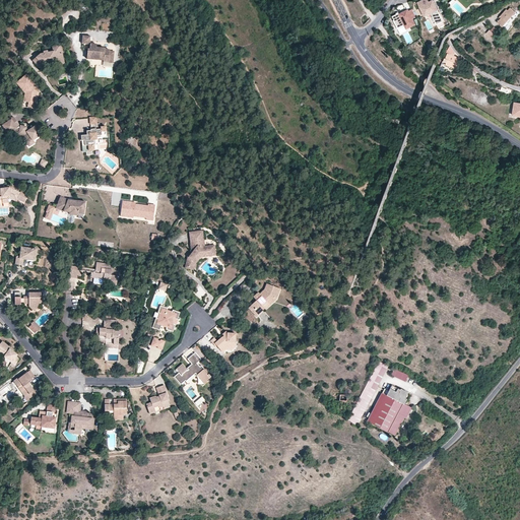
[(427,0),(424,0),(416,4),(424,18),(431,14),(437,25),(443,22),(432,1),(429,3),(427,0)]
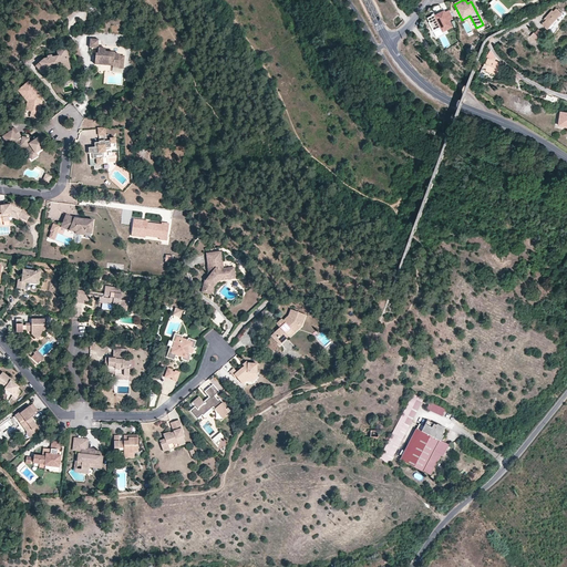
[(563,13),(557,9),(554,11),(553,10),(546,18),(547,19),(543,24),(548,30),(563,13)]
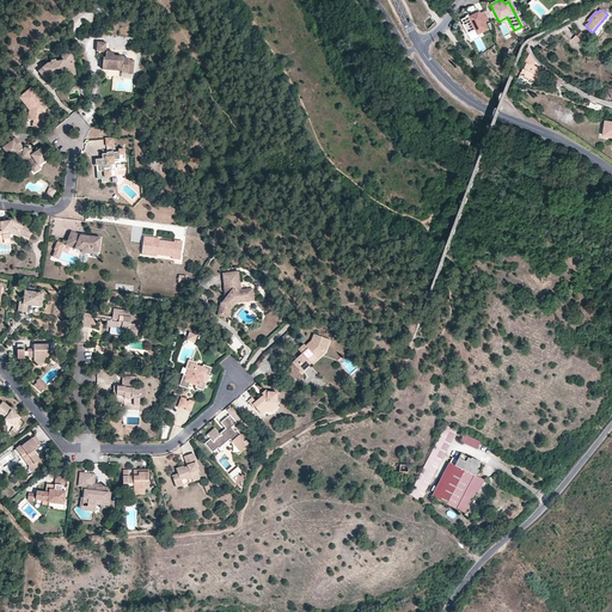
[(481,12),(463,22),(469,35),(476,31),(478,36),(489,31),(485,24),(490,22),(485,13),(482,14),(481,12)]
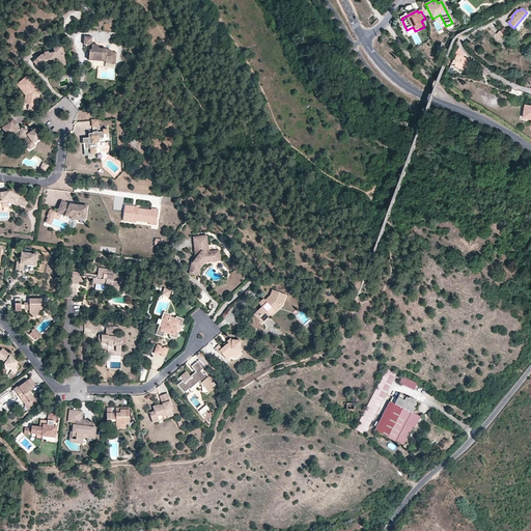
[(500,31),(497,35),(503,39),(506,36),(506,35),(507,33),(507,32),(508,30),(504,27),(501,31),(500,31)]
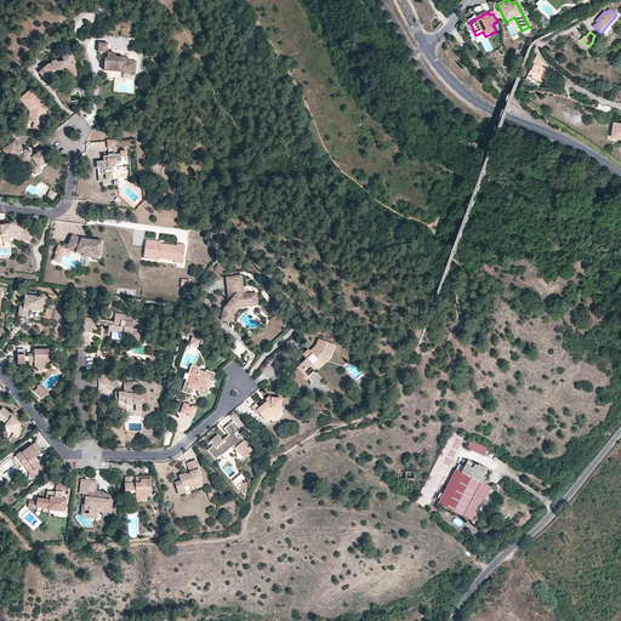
[(121,74),(135,75),(136,62),(130,62),(131,60),(125,60),(125,58),(115,57),(115,53),(108,53),(108,44),(98,43),(98,52),(103,52),(106,52),(104,60),(102,58),(102,70),(121,72),(121,74)]
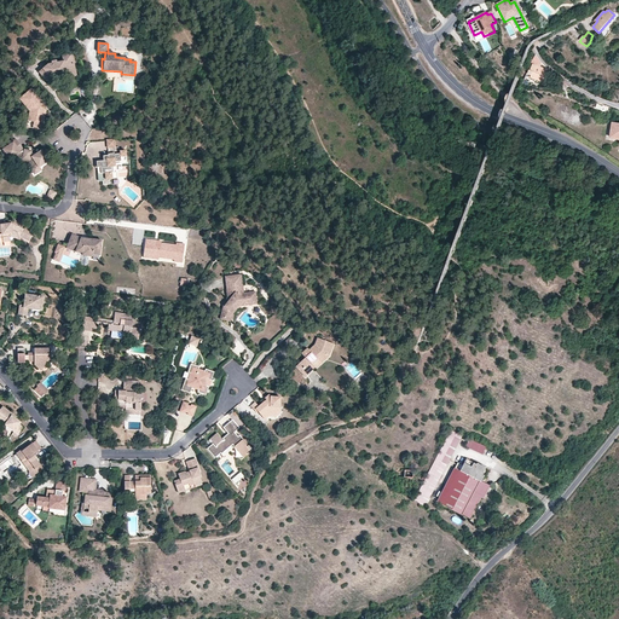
[(75,69),(71,53),(65,55),(67,59),(63,61),(57,63),(57,61),(52,62),(52,65),(51,67),(48,64),(40,71),(47,80),(51,76),(52,75),(53,75),(53,73),(59,71),(59,75),(67,73),(67,71),(75,69)]
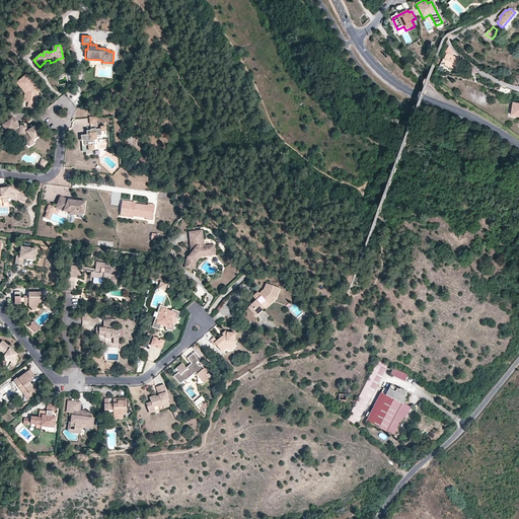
[(454,53),(449,46),(446,52),(453,55),(454,53)]
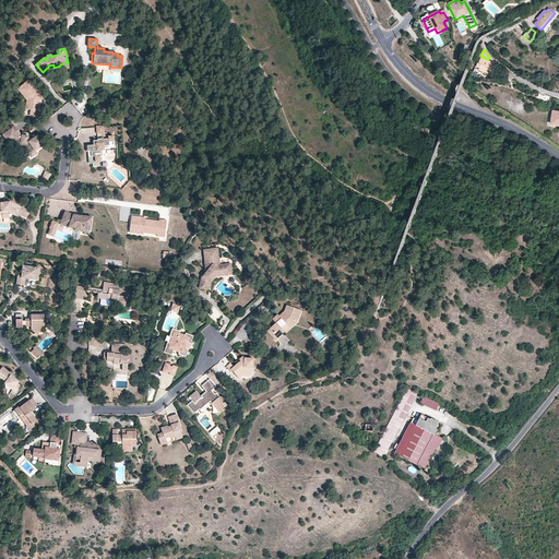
[(495,62),(482,58),(478,67),(480,68),(479,70),(489,73),(491,72),(492,70),(494,71),(495,68),(494,67),(495,62)]
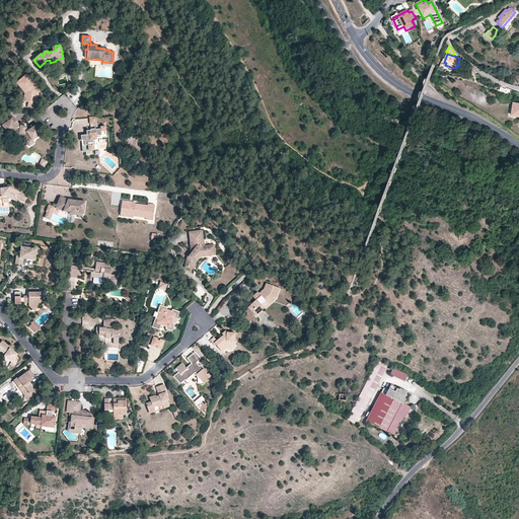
[(40,91),(33,85),(35,83),(26,74),(18,80),(28,92),(26,101),(28,101),(27,107),(35,108),(40,91)]
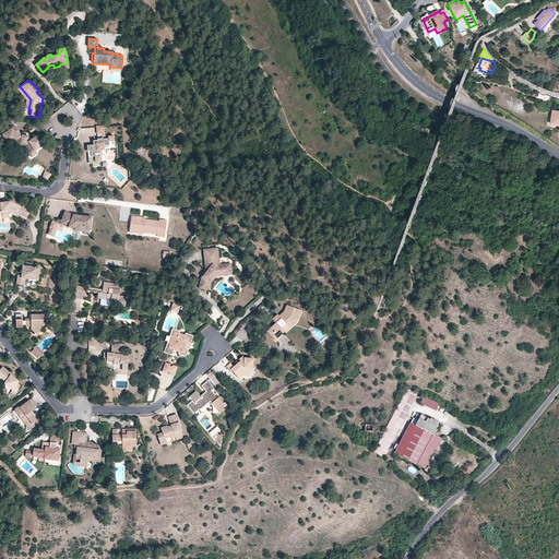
[(28,109),(31,99),(20,86),(18,88),(27,100),(25,108),(28,109)]
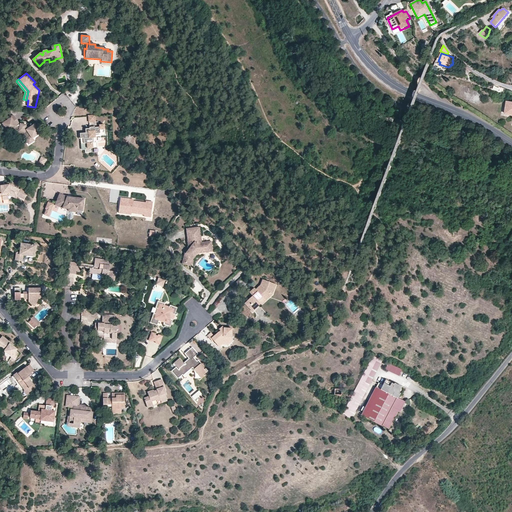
[(36,131),(39,129),(36,124),(31,127),(27,126),(25,128),(21,127),(20,125),(19,125),(19,122),(15,116),(12,115),(10,117),(11,118),(5,122),(4,126),(7,130),(11,130),(13,129),(14,128),(16,130),(15,131),(14,135),(16,138),(26,139),(30,137),(32,137),(32,138),(33,138),(38,134),(36,131)]
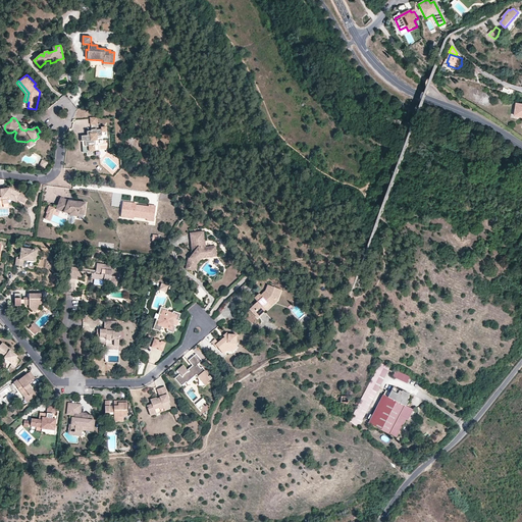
[(97,123),(92,123),(92,128),(91,128),(92,131),(92,135),(88,135),(81,136),(81,141),(83,141),(83,146),(89,146),(89,150),(87,150),(87,152),(88,155),(93,154),(93,150),(97,150),(96,145),(96,140),(97,140),(97,137),(103,137),(103,136),(107,136),(107,131),(106,131),(106,126),(102,126),(102,128),(97,129),(97,123)]
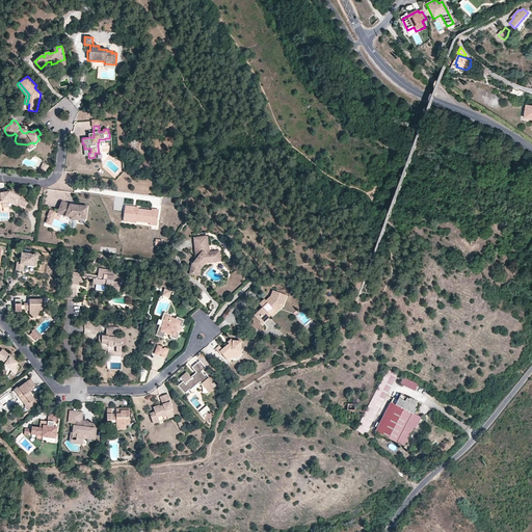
[(18,204),(25,208),(29,200),(22,195),(21,197),(9,191),(5,192),(0,193),(0,192),(0,204),(2,204),(7,204),(8,203),(15,206),(17,205),(18,204)]
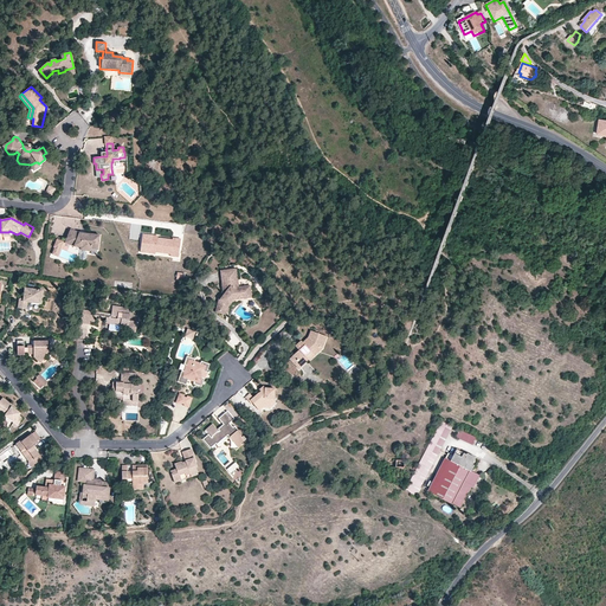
[(71,240),(75,232),(70,230),(65,244),(75,247),(76,243),(71,240)]
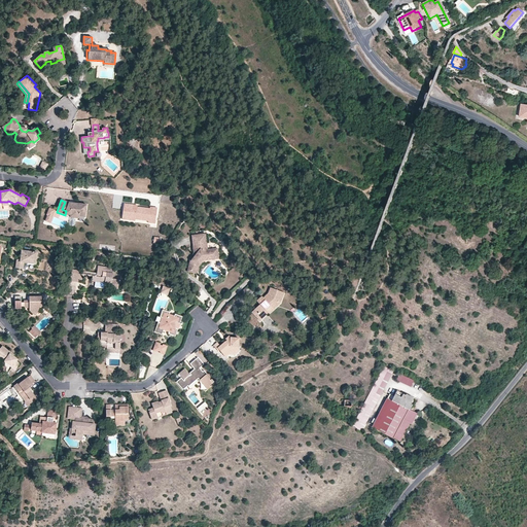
[(86,205),(69,203),(65,202),(62,209),(66,211),(65,215),(71,215),(71,217),(75,218),(80,218),(80,216),(85,216),(86,205)]
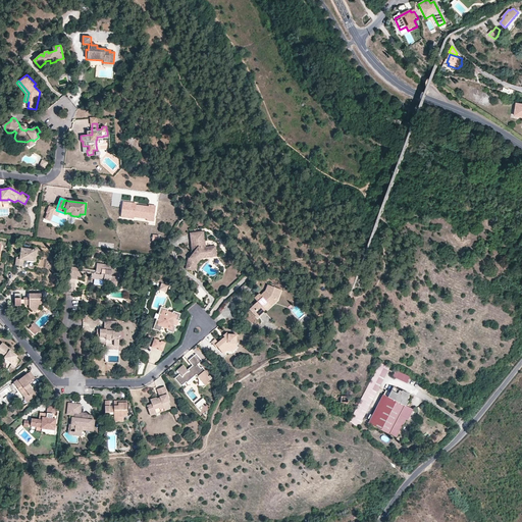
[(136,203),(122,201),(120,217),(134,218),(134,217),(147,218),(146,220),(154,221),(155,205),(149,204),(149,206),(136,204),(136,203)]
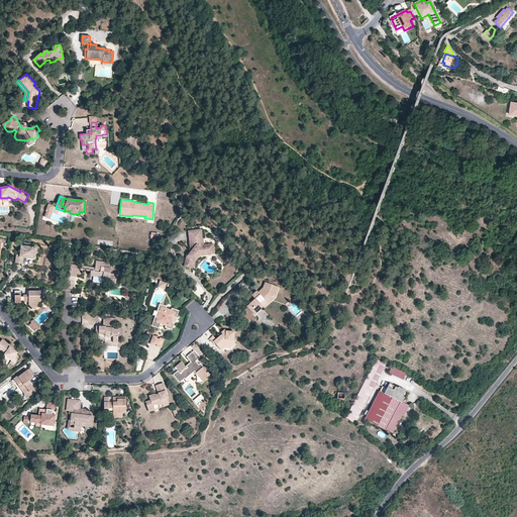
[(52,214),(54,207),(48,205),(46,212),(47,212),(45,218),(47,219),(49,213),(52,214)]
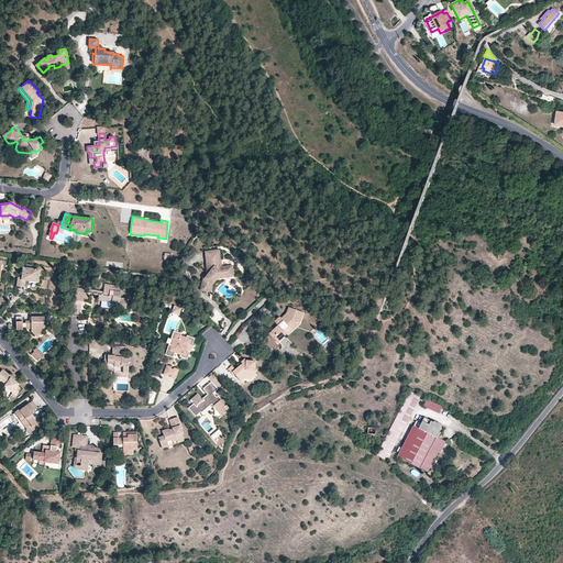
[(230,272),(231,277),(233,277),(232,265),(225,266),(225,268),(222,268),(222,266),(220,267),(219,261),(221,261),(220,250),(212,251),(212,261),(208,262),(209,269),(210,272),(208,274),(207,274),(202,279),(202,280),(200,288),(209,290),(210,285),(218,277),(219,278),(222,278),(222,273),(230,272)]
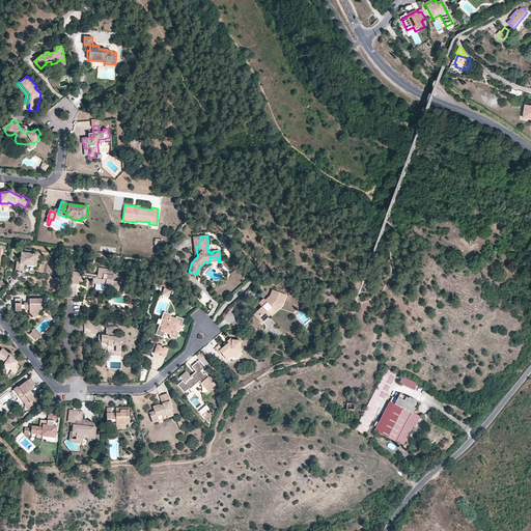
[(32,262),(36,263),(37,255),(22,252),(21,262),(17,261),(16,270),(23,271),(24,264),(32,266),(32,262)]
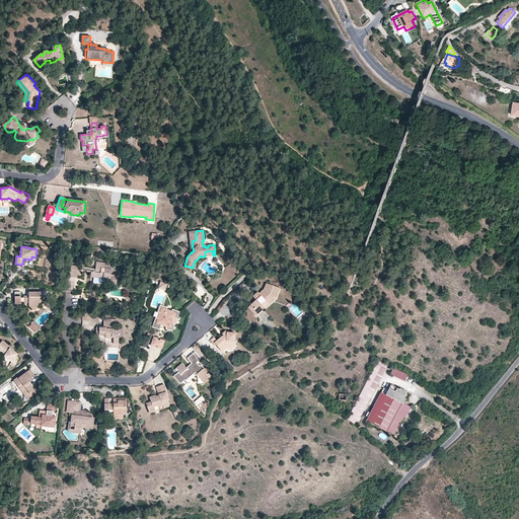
[(112,284),(116,284),(118,276),(110,275),(112,265),(96,262),(95,269),(94,273),(91,272),(90,277),(103,279),(102,282),(108,283),(112,284)]
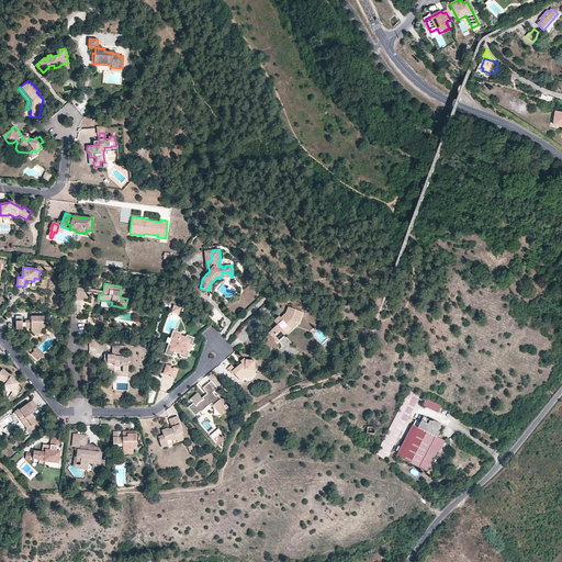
[(83,292),(85,289),(77,288),(75,300),(82,301),(83,298),(88,299),(88,293),(83,292)]
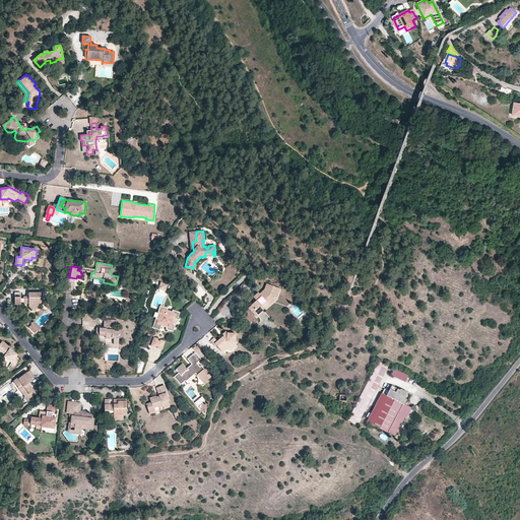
[(168,284),(161,282),(159,288),(166,291),(168,284)]
